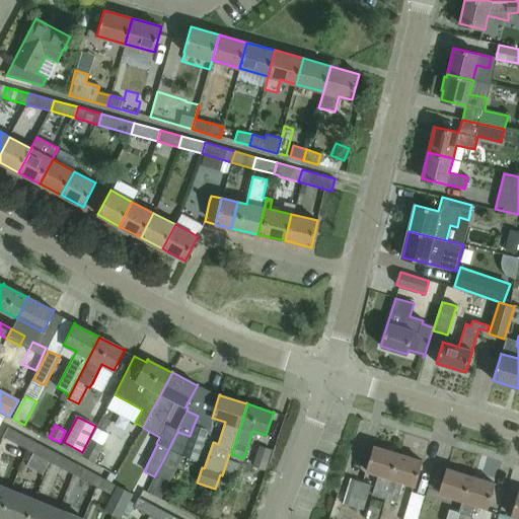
[(208,430),(194,425),(190,436),(177,432),(164,458),(154,476),(146,491),(161,498),(183,453),(197,458),(208,430)]
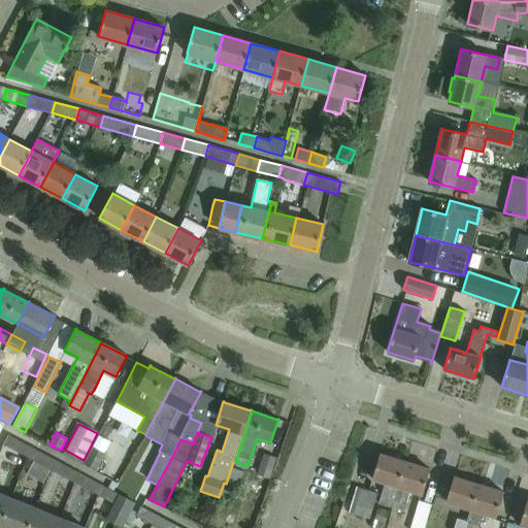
[(27,457),(31,448),(8,435),(3,444),(27,457)]
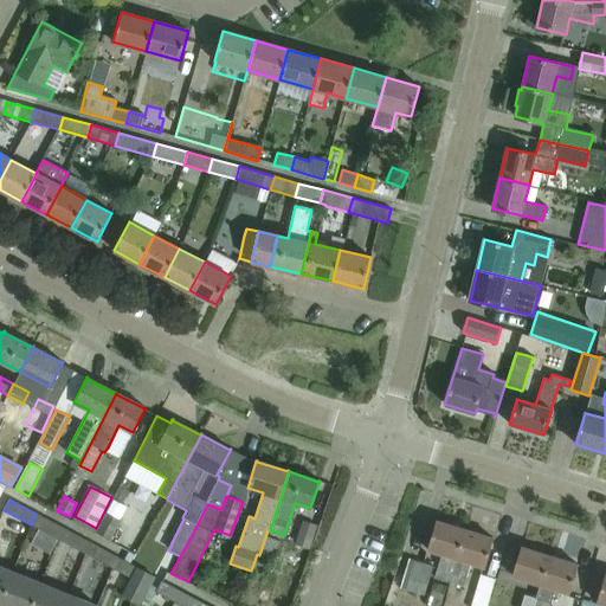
[(110,540),(121,521),(105,513),(96,533),(110,540)]
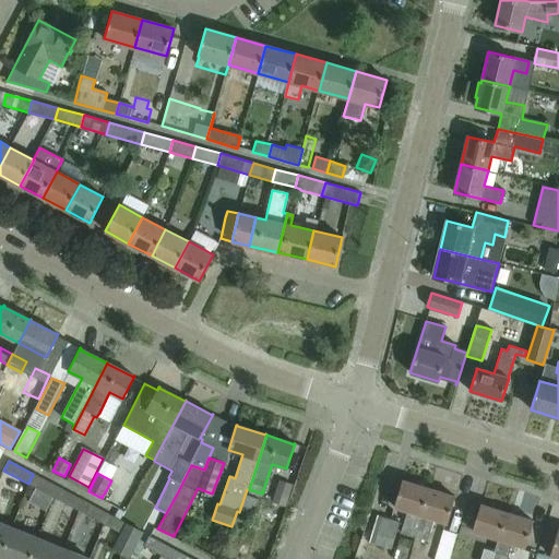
[(54,497),(58,487),(33,474),(28,484),(54,497)]
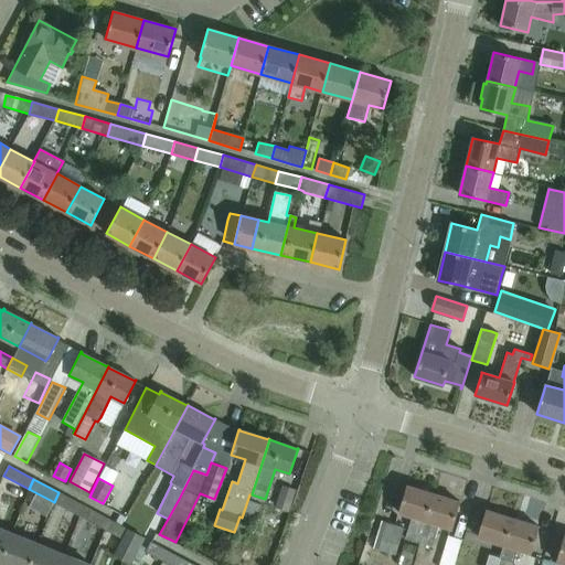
[(417,544),(433,494),(406,486),(398,512),(412,516),(405,540),(417,544)]
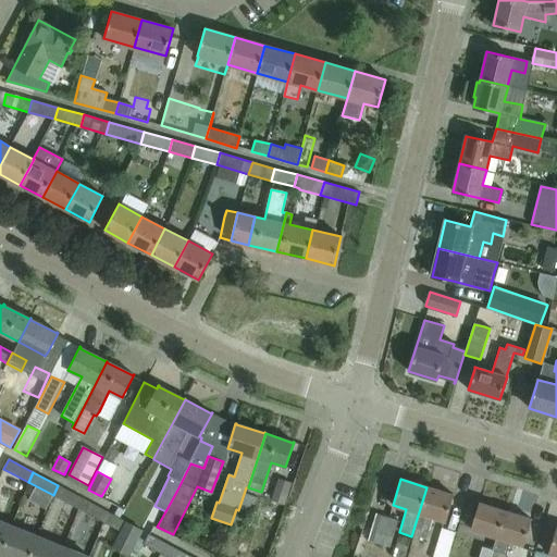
[(272,500),(282,504),(289,484),(280,480),(272,500)]
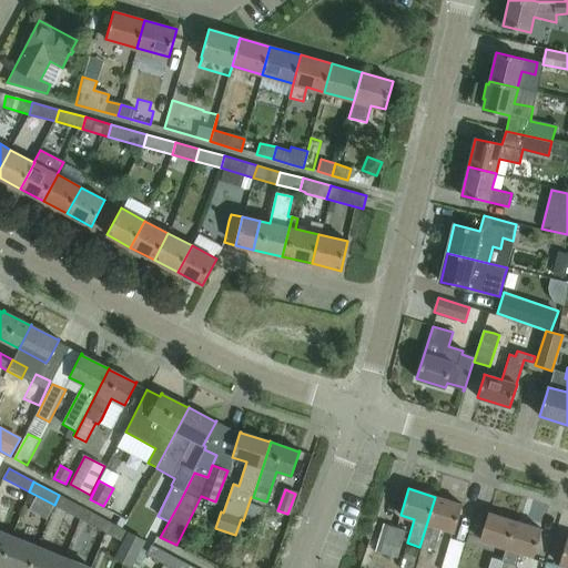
[(80,518),(84,508),(59,495),(54,505),(80,518)]
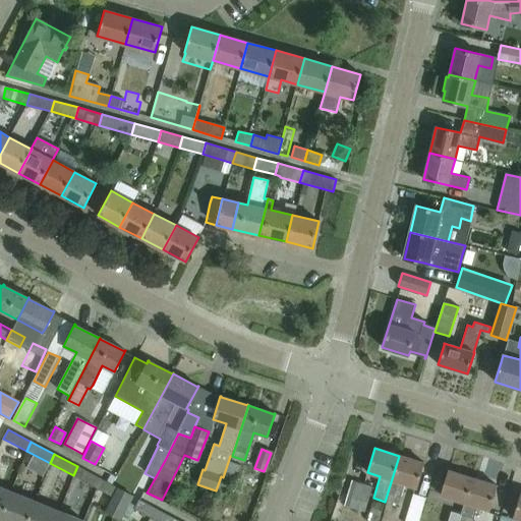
[(399,456),(385,502),(398,505),(404,483),(416,487),(424,463),(399,456)]
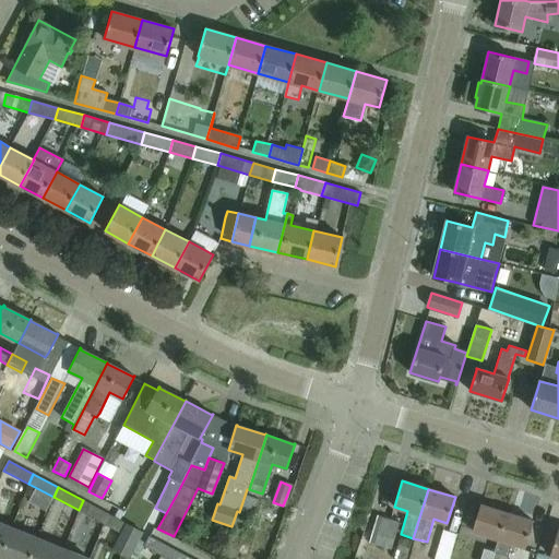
[(103,523),(108,513),(83,500),(79,510),(103,523)]
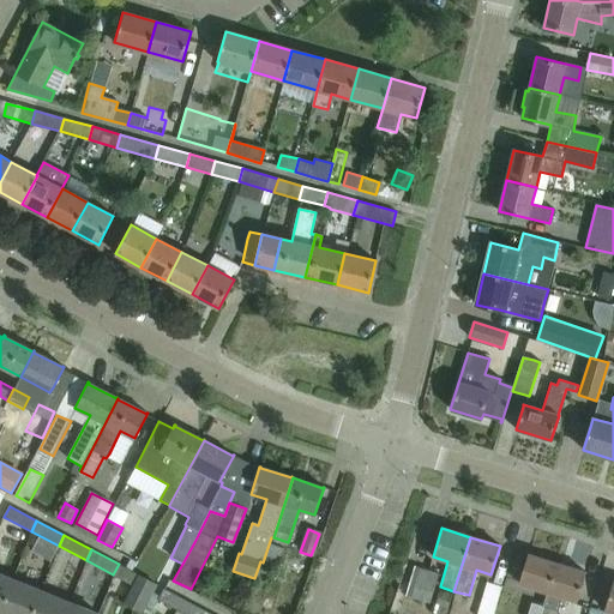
[(548,593),(557,564),(528,554),(518,583),(548,593)]
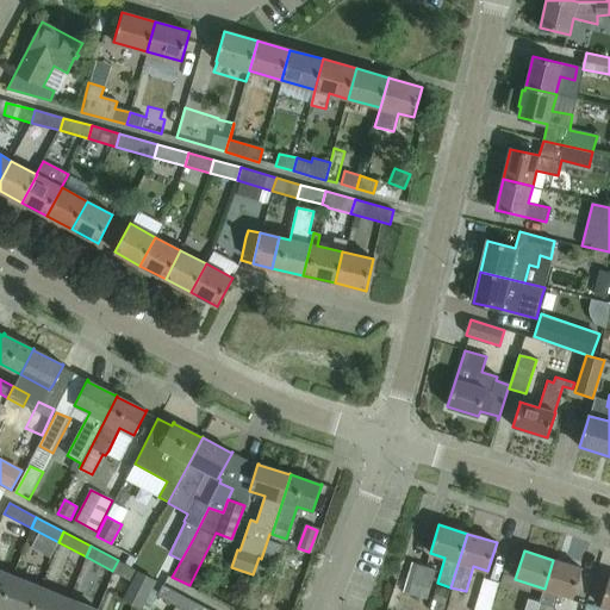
[(123,599),(132,604),(147,576),(118,560),(112,571),(132,582),(123,599)]
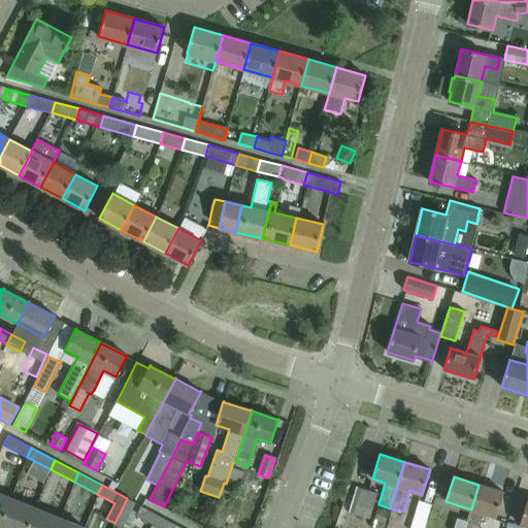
[(464,527),(479,527),(484,514),(496,517),(503,492),(479,485),(471,509),(467,521),(464,527)]
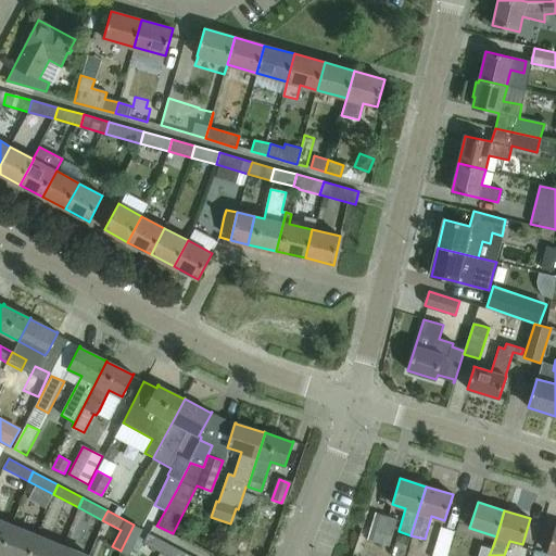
[(389,545),(397,519),(376,513),(367,539),(389,545)]
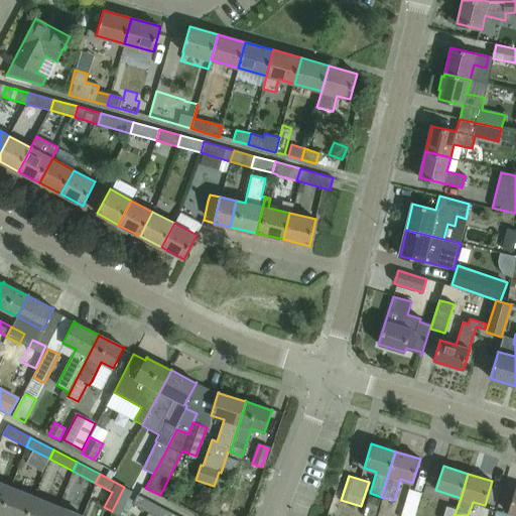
[(0,512),(10,487),(0,482),(0,512)]
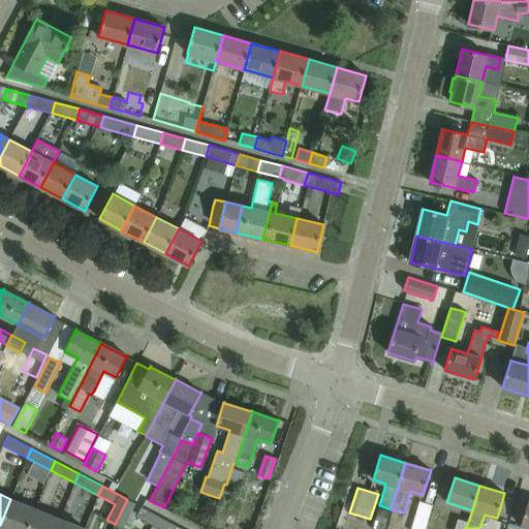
[(0,528),(27,528),(35,508),(10,499),(0,525),(0,528)]
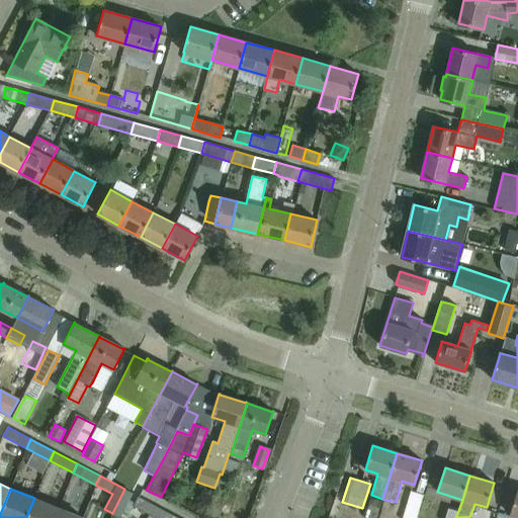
[(127,499),(132,493),(124,489),(112,513),(118,516),(121,511),(131,516),(135,507),(134,506),(135,503),(127,499)]
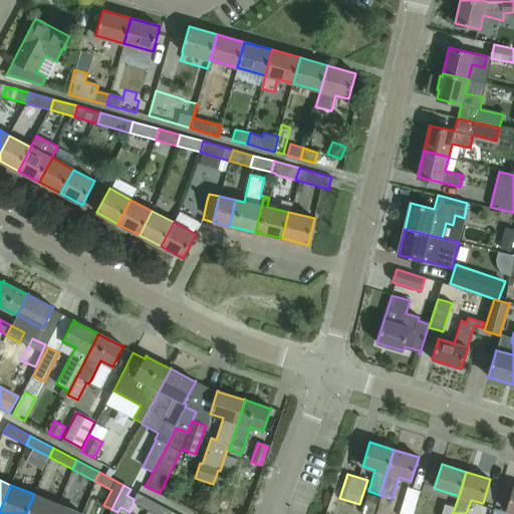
[(408,488),(399,513),(413,513),(420,492),(408,488)]
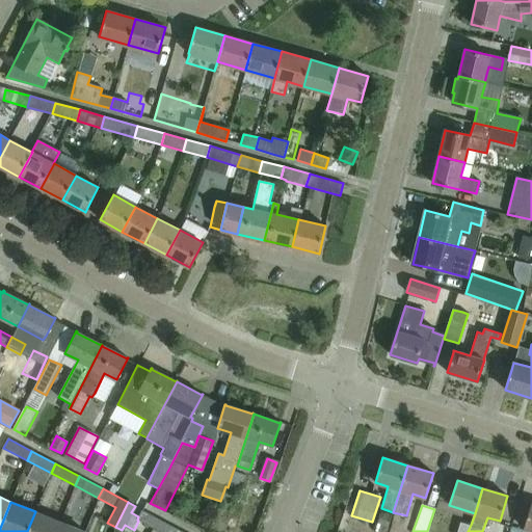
[(144,524),(150,514),(141,510),(138,516),(137,520),(138,521),(144,524)]
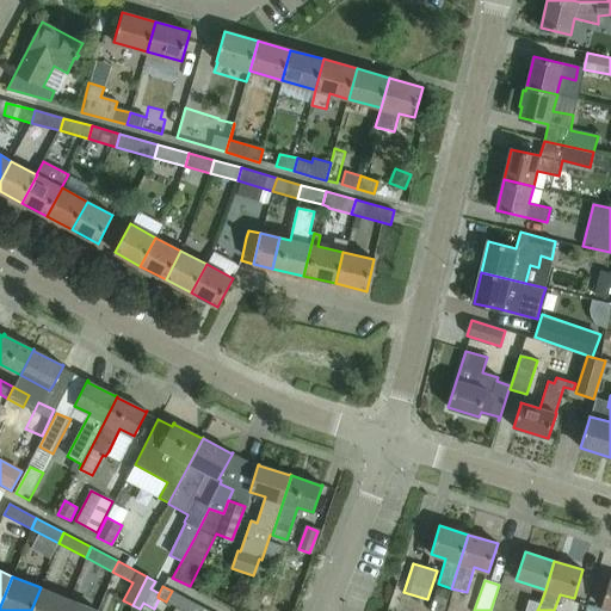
[(63,610),(69,599),(41,587),(31,610),(63,610)]
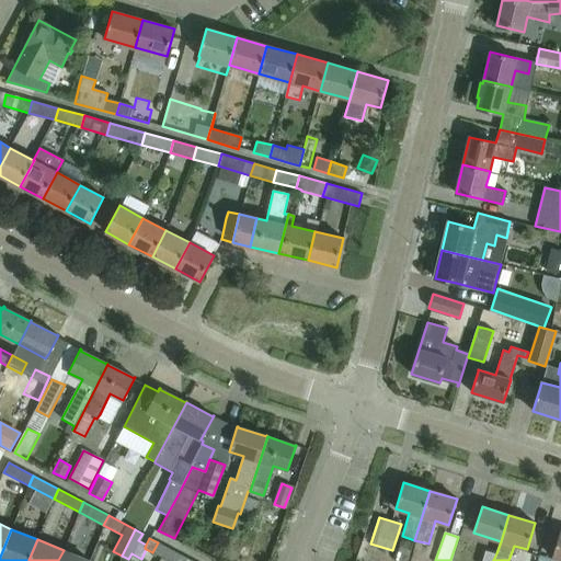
[(408,560),(413,542),(401,539),(395,560),(408,560)]
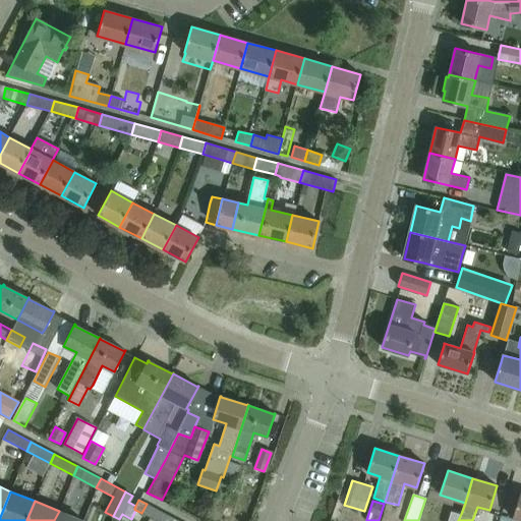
[(157,520),(167,520),(170,516),(147,504),(141,513),(157,520)]
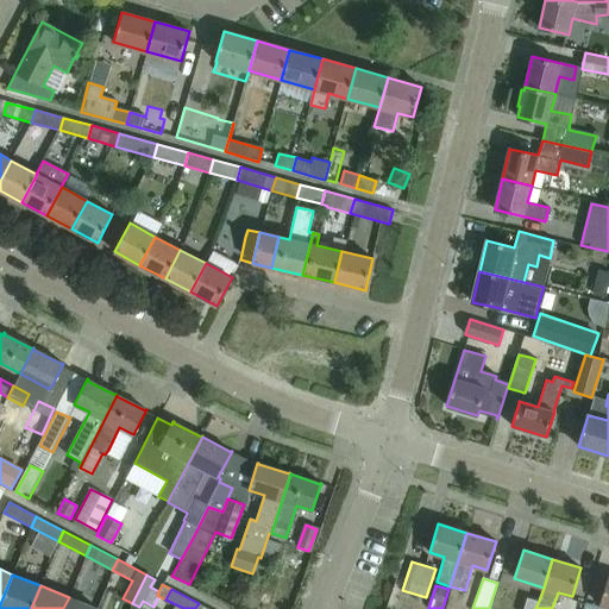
[(96,608),(98,608),(69,597),(63,608),(96,608)]
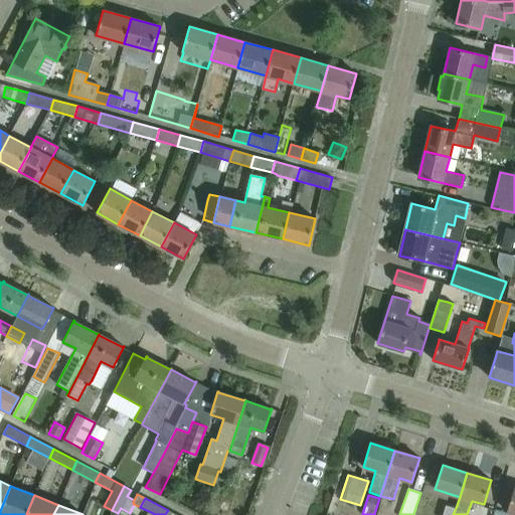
[(443,514),(453,514),(456,508),(447,506),(443,514)]
